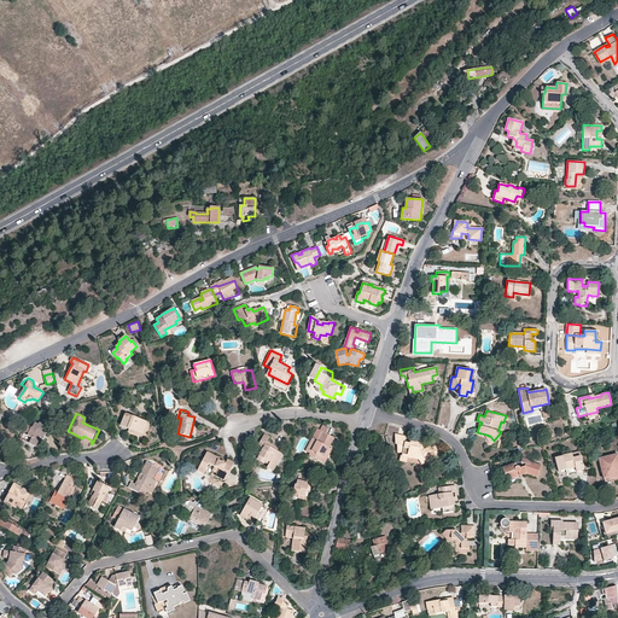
[(121,426),(129,429),(141,433),(147,423),(126,414),(121,426)]
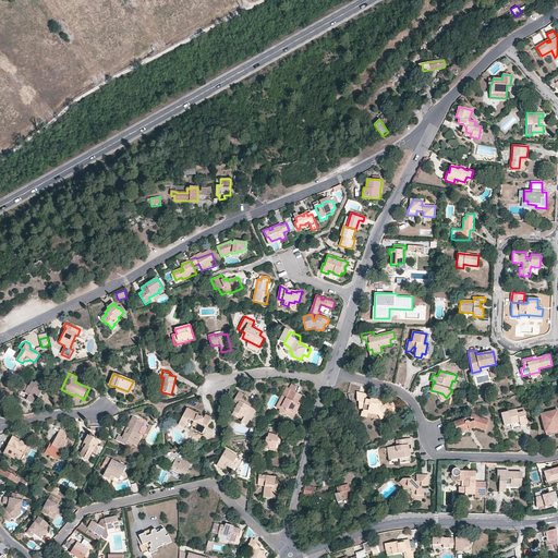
[(16,389),(21,391),(28,396),(26,400),(32,403),(37,393),(38,391),(40,392),(43,387),(39,386),(39,384),(35,381),(35,384),(32,381),(31,384),(25,380),(24,384),(20,381),(16,389)]
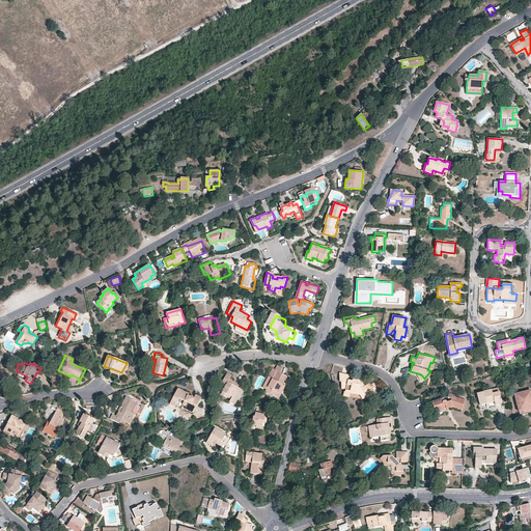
[(127,363),(121,372),(111,368),(110,370),(123,375),(129,363),(127,363)]
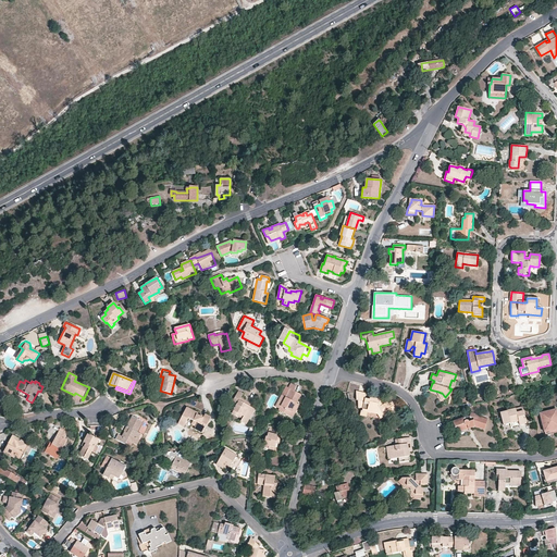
[(295,391),(297,386),(292,383),(288,388),(286,387),(282,395),(276,407),(280,409),(280,410),(293,418),(295,413),(293,412),(297,404),(294,401),(298,393),(295,391)]
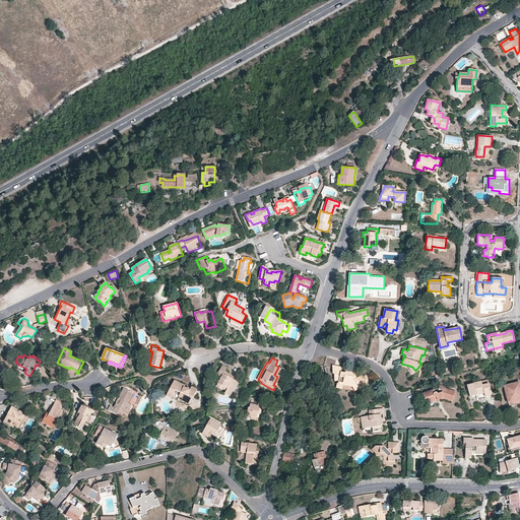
[(238,382),(233,379),(223,374),(224,372),(228,368),(223,365),(217,375),(221,377),(218,383),(228,388),(226,391),(225,393),(231,396),(238,382)]
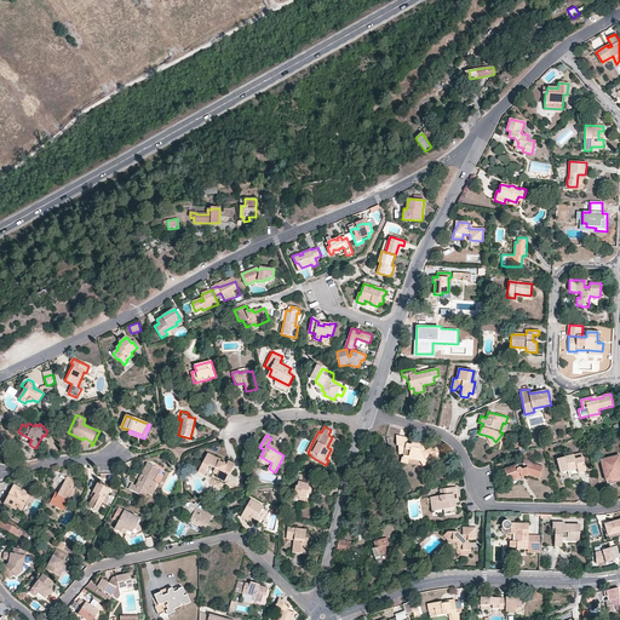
[(403,458),(413,459),(418,457),(420,461),(423,466),(428,463),(429,465),(437,460),(436,458),(441,455),(436,447),(432,449),(431,447),(426,451),(423,446),(420,445),(420,443),(412,442),(412,445),(407,443),(407,437),(396,435),(396,445),(399,446),(399,453),(403,454),(403,458)]
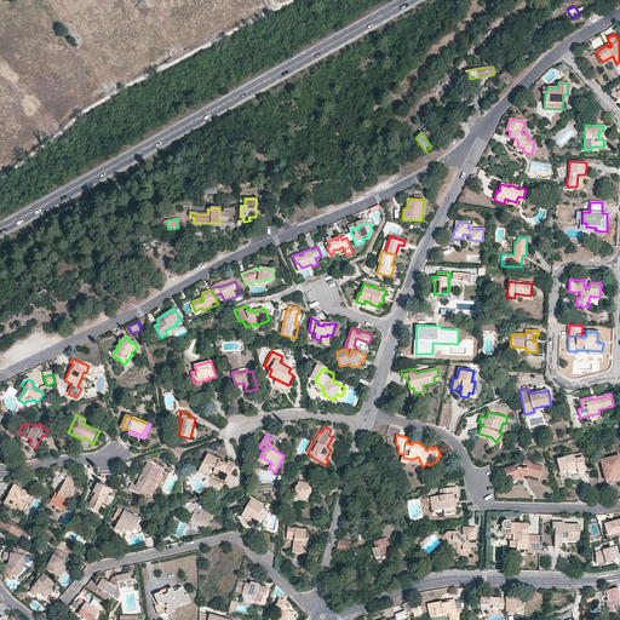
[(223,463),(219,461),(220,459),(207,453),(199,471),(205,475),(211,465),(216,469),(220,470),(218,475),(217,477),(227,482),(235,464),(229,460),(228,463),(227,465),(223,463)]
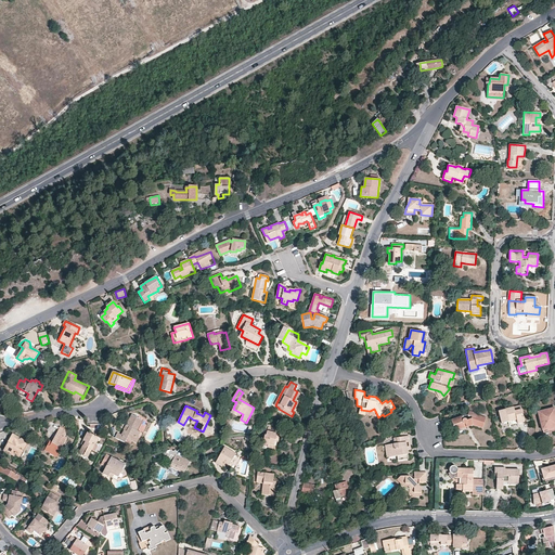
[(524,422),(520,410),(514,411),(513,408),(499,411),(501,424),(507,422),(510,422),(511,425),(518,423),(524,422)]
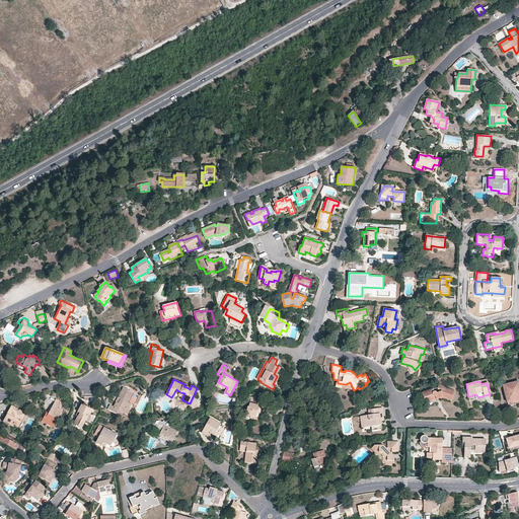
[(518,385),(518,381),(503,385),(507,402),(518,398),(518,385)]
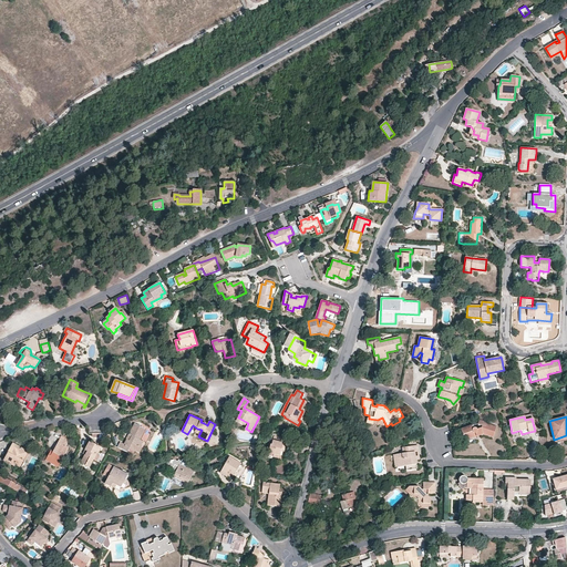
[(482,425),(481,428),(476,429),(476,428),(475,426),(474,426),(473,426),(473,425),(461,429),(465,441),(480,435),(483,434),(493,437),(496,426),(487,424),(487,422),(480,420),(478,424),(482,425)]
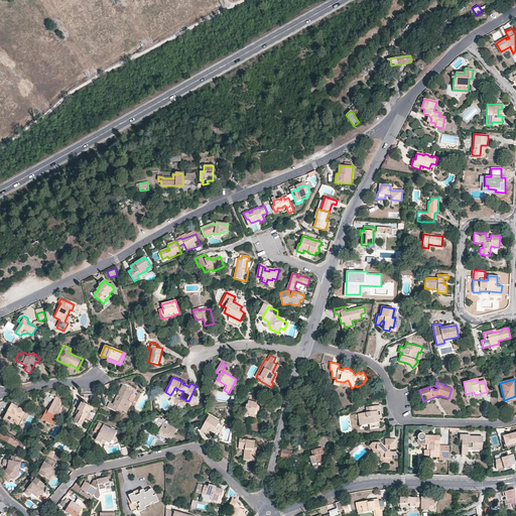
[(127,417),(132,407),(127,404),(133,391),(123,385),(118,395),(113,404),(110,403),(107,407),(127,417)]
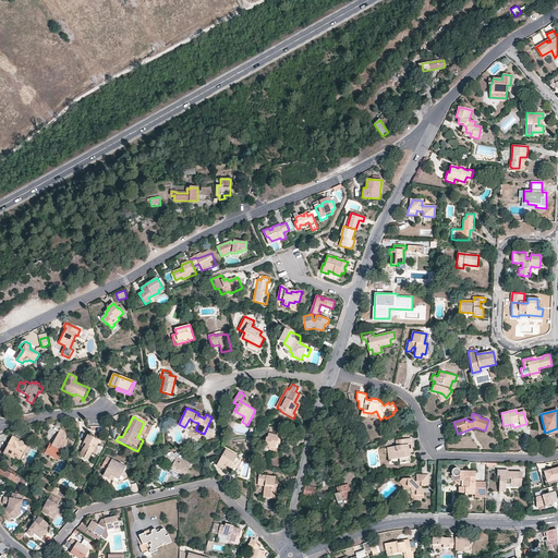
[(60,429),(57,436),(52,445),(50,444),(45,452),(56,459),(60,449),(62,450),(68,441),(64,439),(68,433),(60,429)]
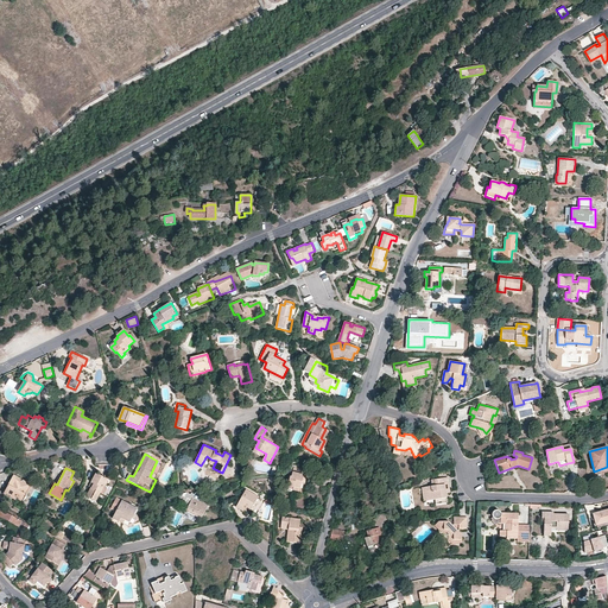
[(303,483),(303,481),(305,482),(309,470),(295,468),(292,477),(291,477),(287,488),(295,491),(295,487),(302,489),(303,483)]
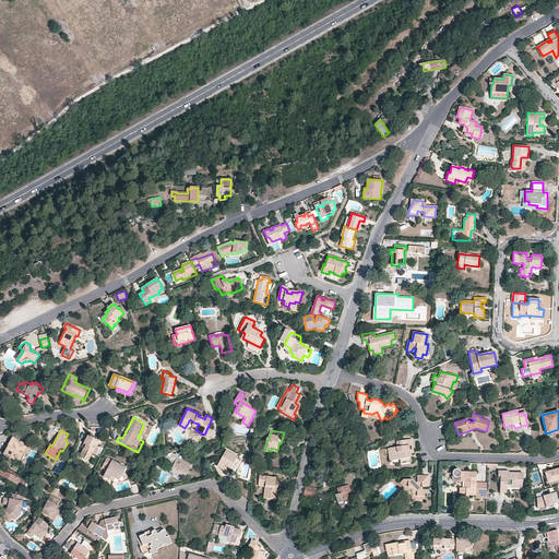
[(80,456),(88,462),(98,441),(100,438),(97,437),(95,439),(88,436),(84,444),(85,445),(84,449),(80,456)]
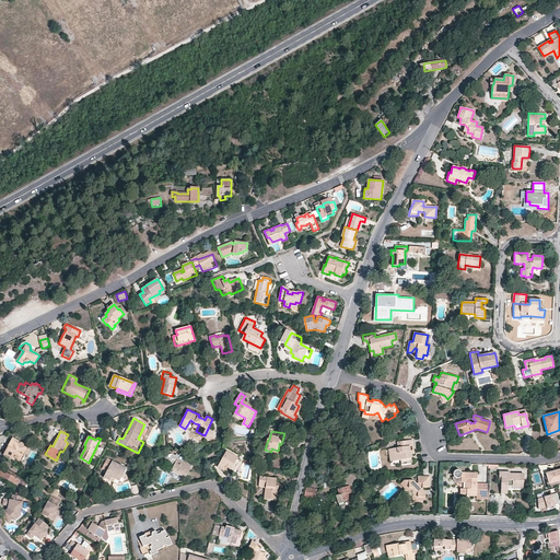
[(25,456),(20,453),(25,445),(13,439),(3,455),(9,458),(11,455),(15,458),(22,462),(25,456)]
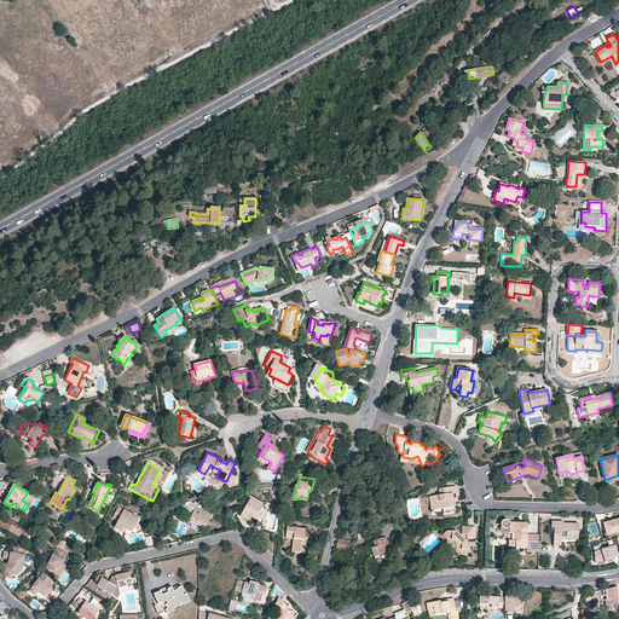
[(453,486),(443,489),(443,495),(440,495),(433,496),(434,509),(443,508),(444,513),(455,512),(455,503),(452,493),(455,493),(453,486)]
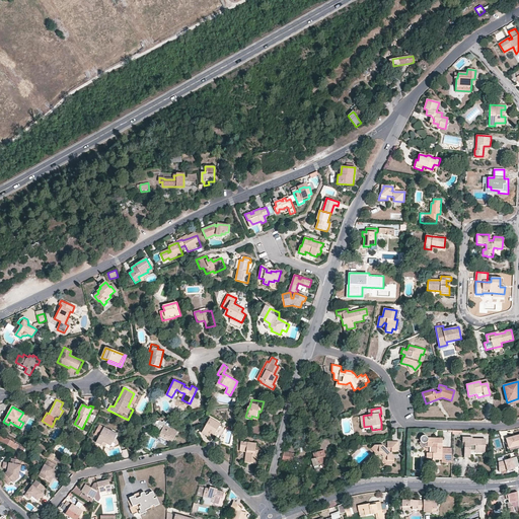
[(27,415),(23,413),(18,420),(23,423),(27,415)]
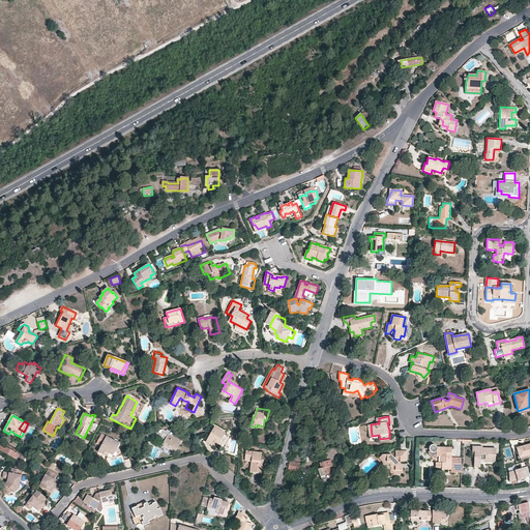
[(214,446),(218,449),(227,436),(217,429),(209,440),(215,444),(214,446)]
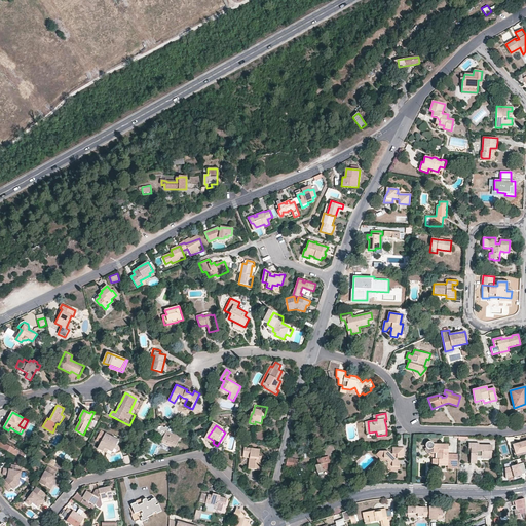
[(175,449),(180,437),(168,431),(166,430),(168,427),(164,426),(162,433),(161,433),(165,435),(163,439),(161,442),(175,449)]
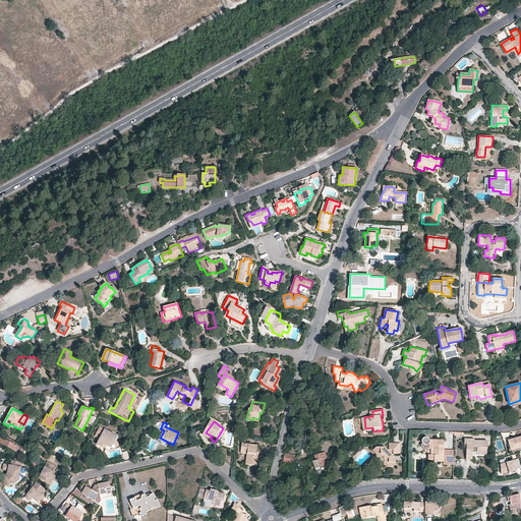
[(102,447),(104,444),(111,448),(115,441),(117,436),(105,429),(97,444),(102,447)]
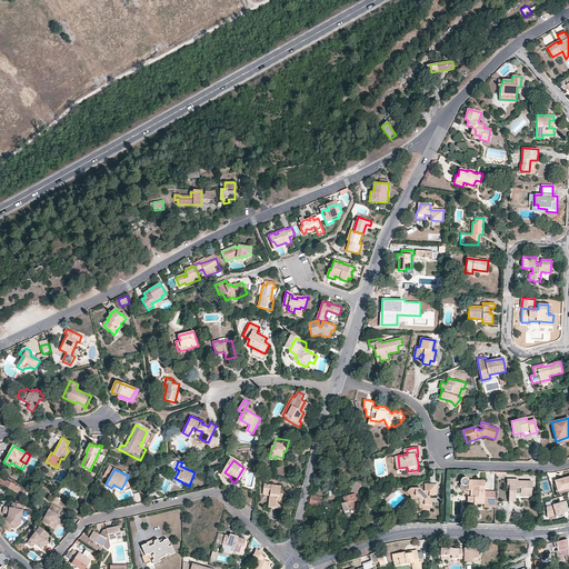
[(230,479),(231,477),(225,472),(221,477),(228,482),(230,479)]
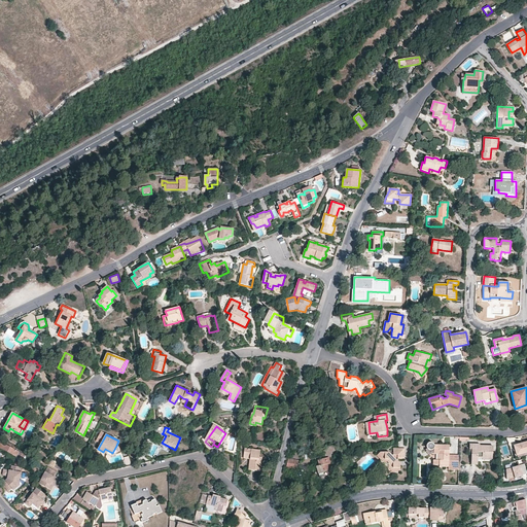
[(0,448),(16,457),(15,458),(22,461),(25,455),(0,441),(0,448)]
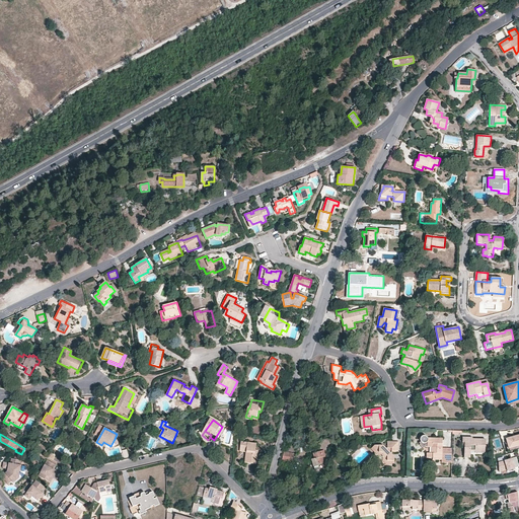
[(518,434),(506,438),(509,448),(518,445),(518,434)]
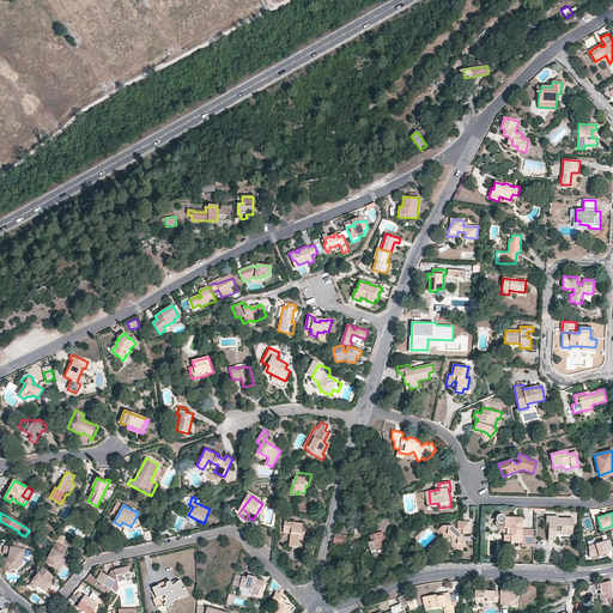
[(556,533),(560,533),(560,534),(572,535),(572,519),(558,519),(558,516),(546,516),(546,522),(548,522),(548,536),(556,535),(556,533)]
